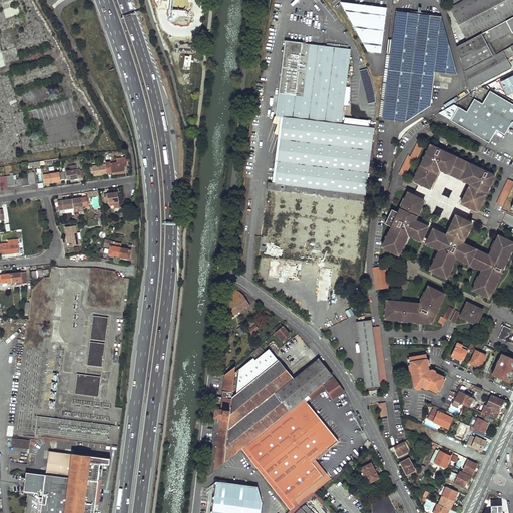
[(464,0),(450,8),(467,40),(500,23),(505,20),(512,16),(512,1),(512,0),(464,0)]
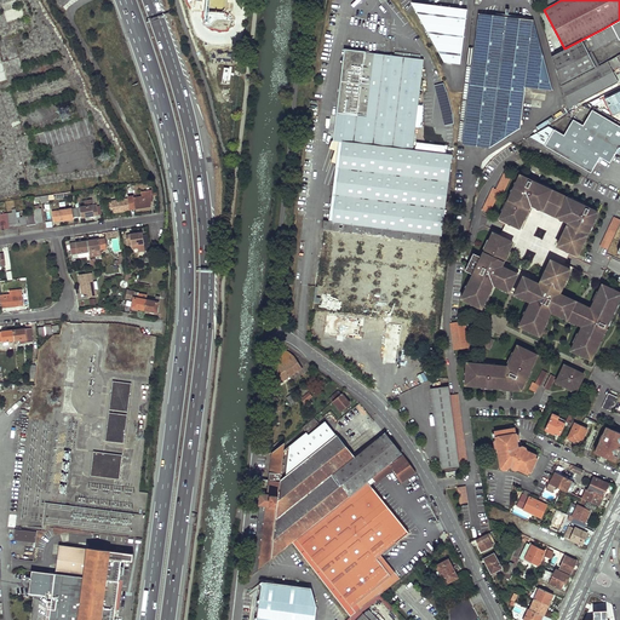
[(3,4),(5,21),(24,18),(23,9),(6,11),(6,4),(3,4)]
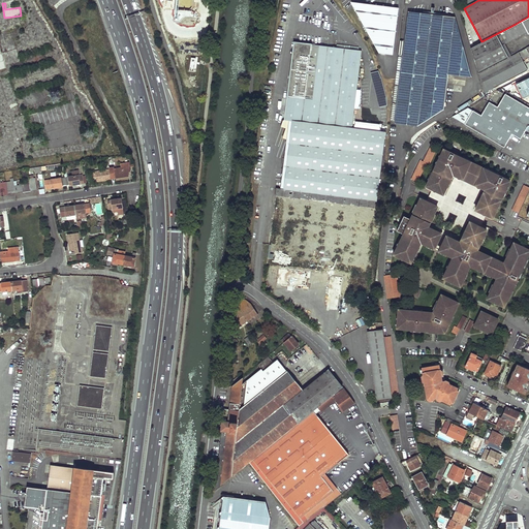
[(353,7),(379,52),(393,53),(398,7),(358,3),(356,5),(356,6),(353,7)]
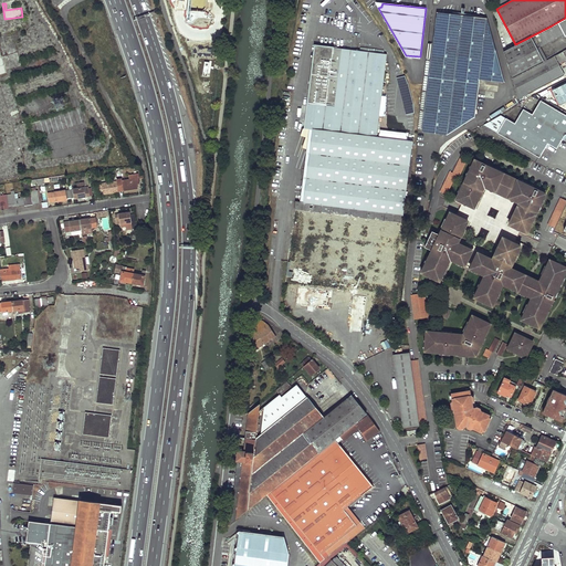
[(437,12),(421,132),(448,135),(475,116),(479,80),(504,83),(486,19),(485,19),(474,17),(463,16),(461,16),(450,14),(449,13),(438,12),(437,12)]
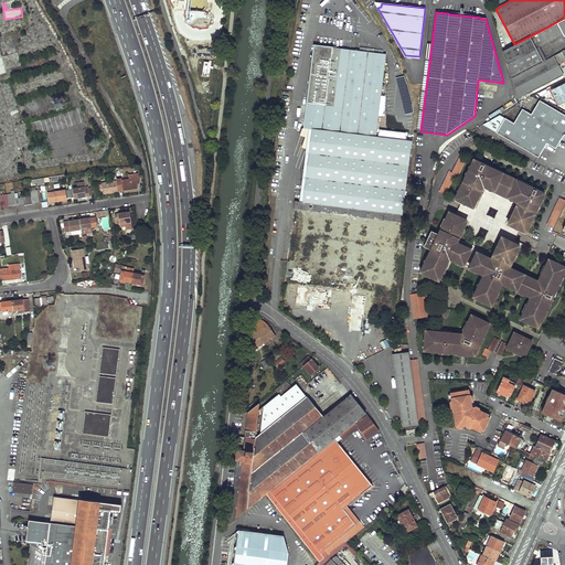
[(556,22),(551,25),(556,36),(562,33),(556,22)]
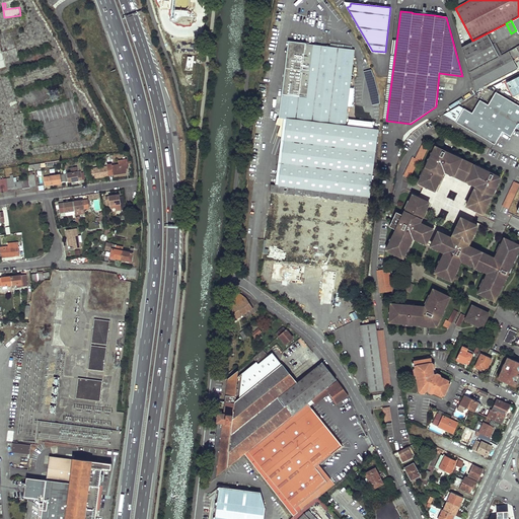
[(461,47),(469,71),(499,56),(492,44),(511,33),(506,23),(472,41),(461,47)]
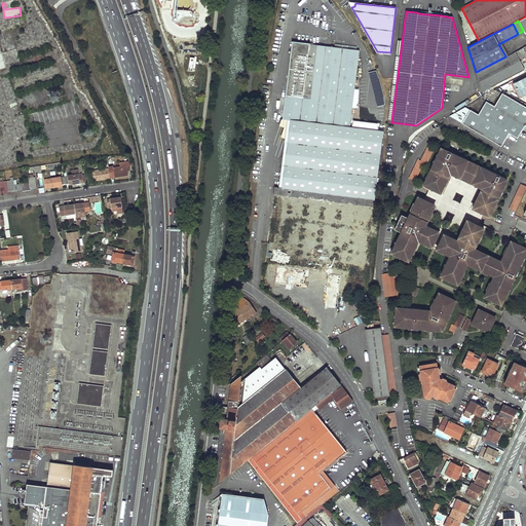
[(312,99),(320,44),(294,41),(288,96),(312,99)]
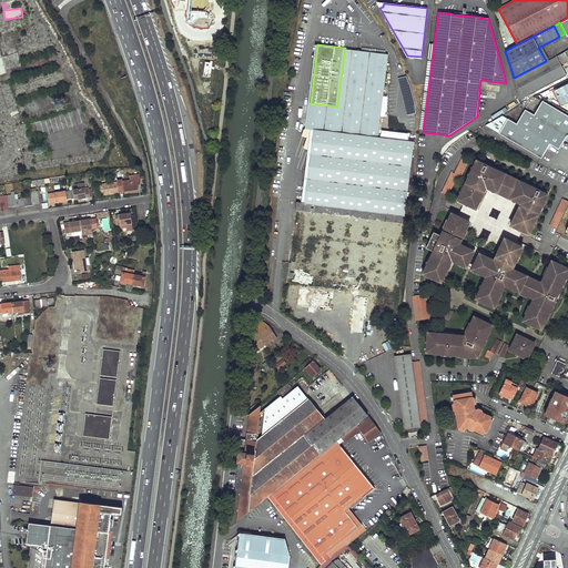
[(337,107),(311,103),(307,128),(316,129),(379,135),(388,52),(350,48),(345,48),(337,107)]
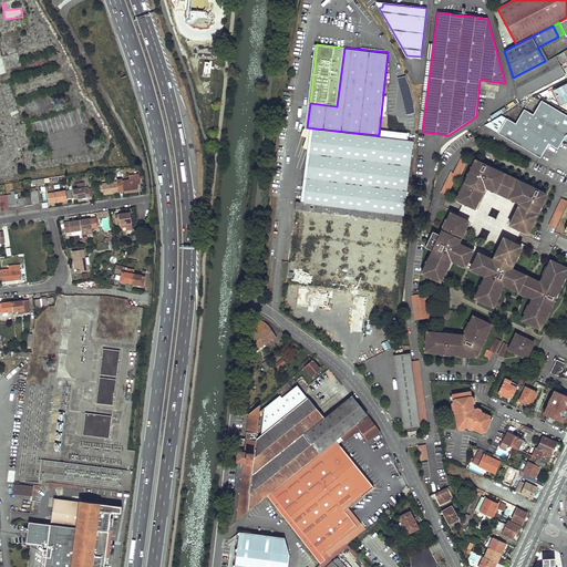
[(513,78),(518,99),(564,75),(558,63),(566,58),(566,55),(564,51),(554,57),(545,61),(513,78)]
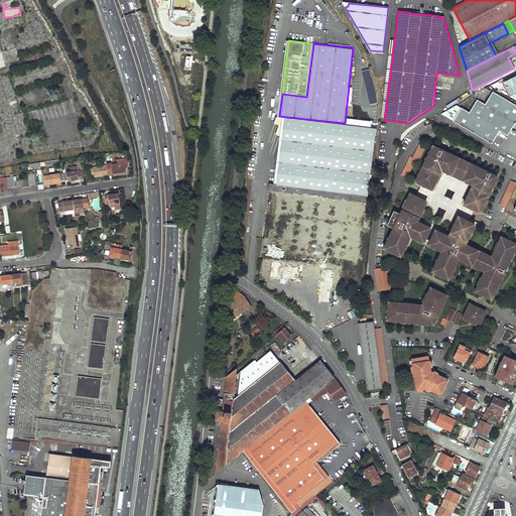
[(481,94),(477,100),(485,105),(493,92),(489,89),(481,94)]
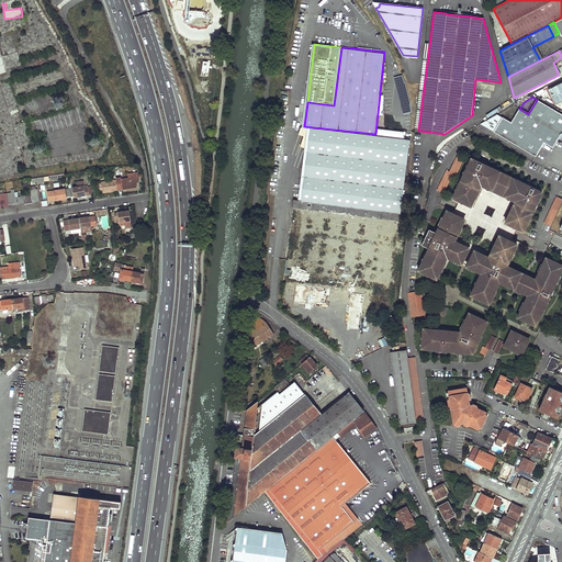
[(503,117),(494,132),(535,157),(543,143),(552,148),(561,134),(561,135),(561,114),(537,100),(528,114),(519,109),(510,123),(503,117)]
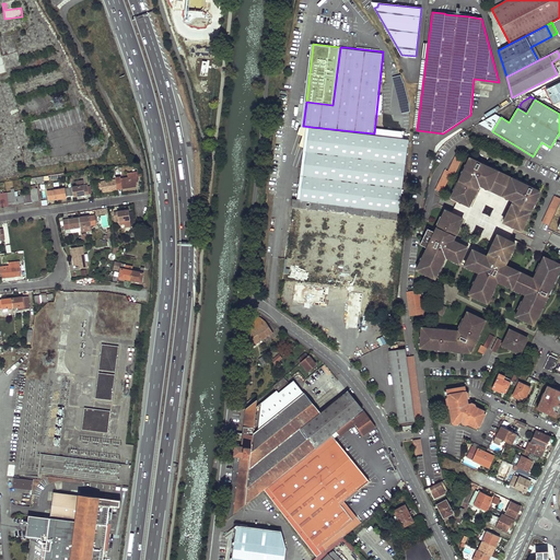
[(479,124),(492,131),(501,117),(496,114),(479,124)]
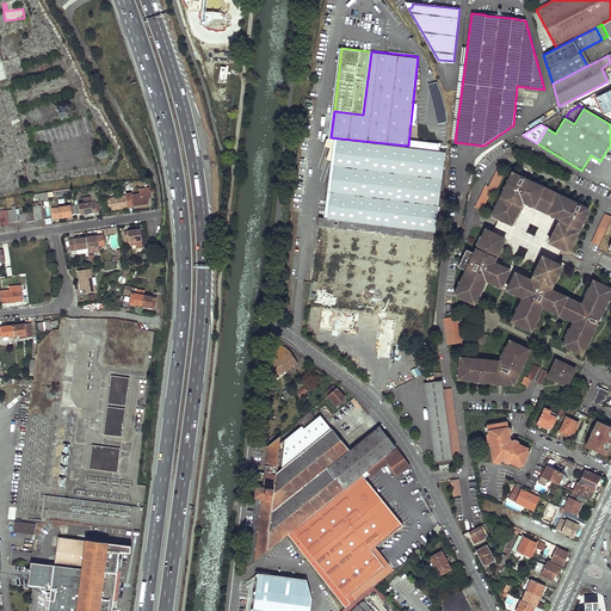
[(54,129),(37,133),(39,147),(59,143),(56,136),(55,136),(54,129)]
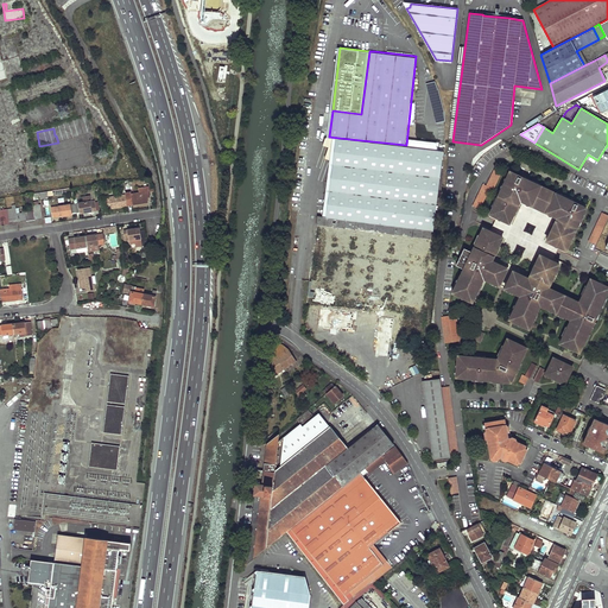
[(339,138),(330,188),(437,201),(443,150),(406,145),(339,138)]
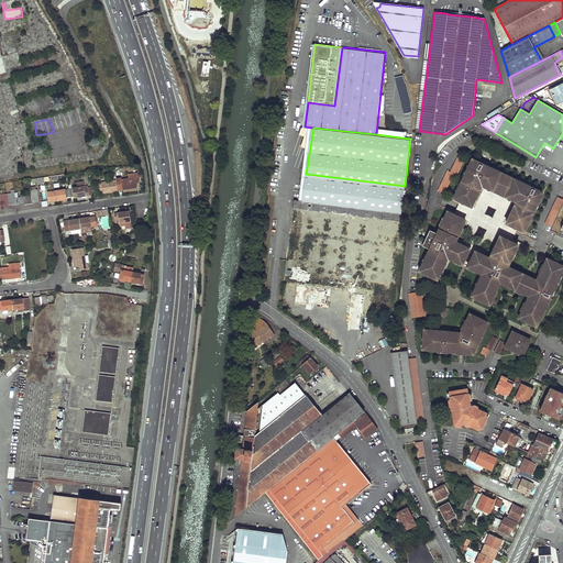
[(460,156),(452,172),(455,174),(459,175),(466,159),(460,156)]
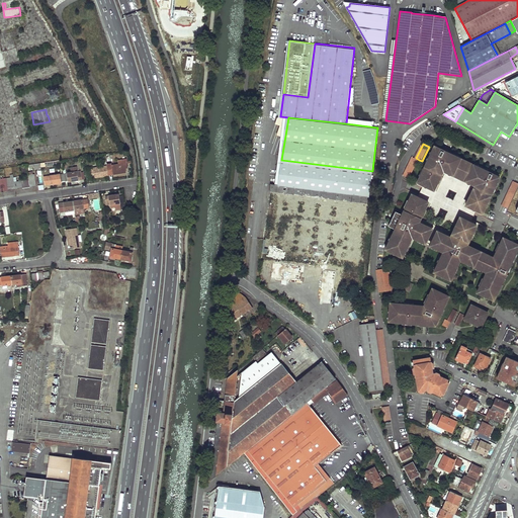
[(422,177),(419,183),(423,185),(433,189),(436,183),(439,184),(442,176),(443,174),(442,173),(443,170),(444,168),(448,170),(447,172),(450,174),(449,174),(450,176),(452,175),(454,176),(455,173),(468,180),(467,182),(468,182),(469,184),(471,184),(475,185),(476,183),(479,185),(478,187),(477,190),(475,189),(473,191),(470,199),(472,200),(468,206),(477,210),(483,213),(486,207),(490,200),(493,195),(499,181),(501,178),(493,174),(493,175),(491,174),(490,175),(487,173),(488,171),(475,165),(462,159),(449,153),(448,155),(445,153),(445,152),(443,151),(444,150),(436,147),(435,150),(428,164),(426,169),(422,177)]
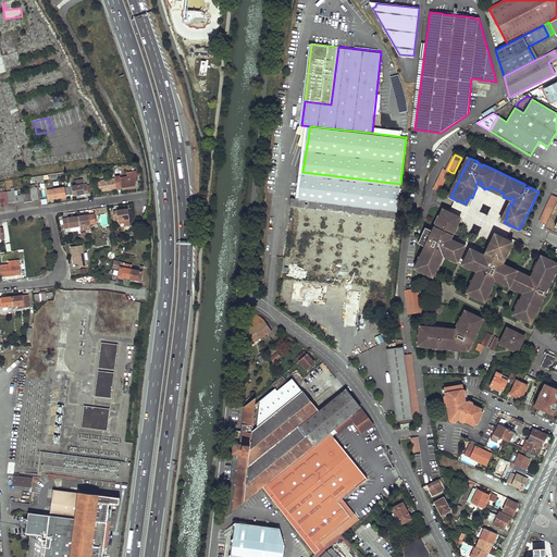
[(466,160),(458,175),(460,176),(468,161),(466,160)]
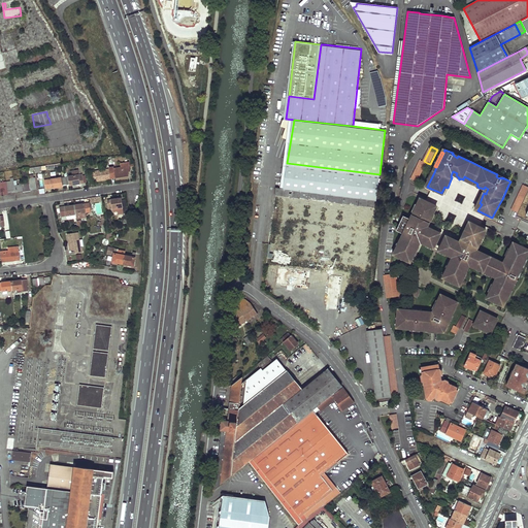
[(472,161),(458,154),(458,156),(471,162),(472,161)]
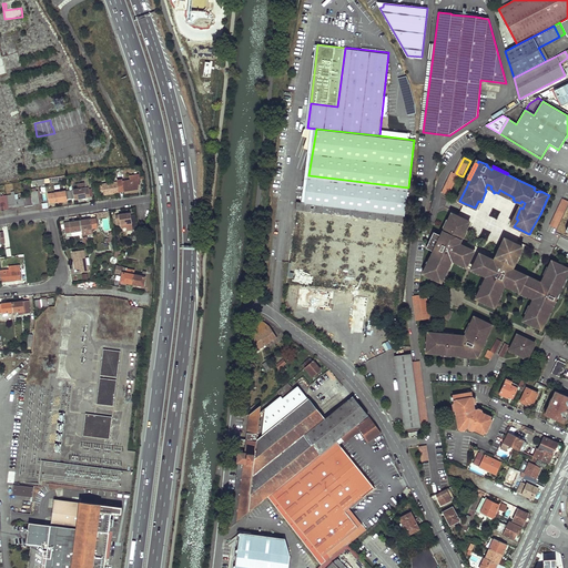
[(454,172),(443,193),(449,196),(459,175),(456,173),(454,172)]
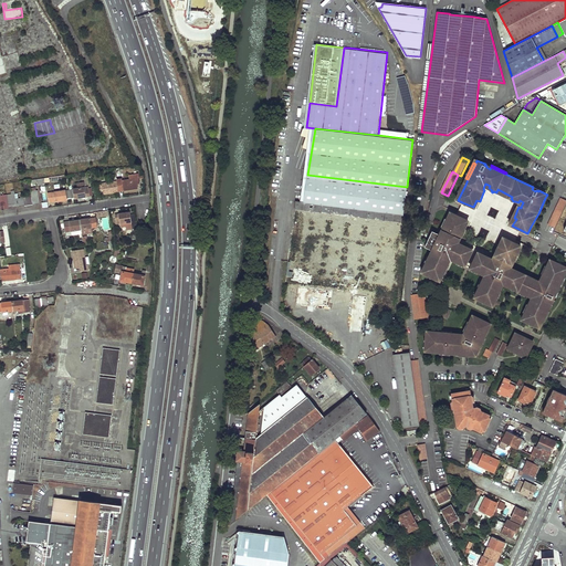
[(307,175),(304,202),(402,213),(407,187),(307,175)]
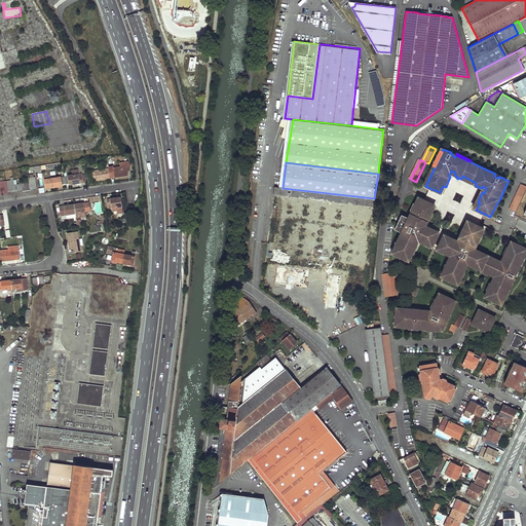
[(97,181),(111,178),(111,177),(109,166),(109,165),(105,165),(106,168),(98,171),(98,168),(94,168),(95,176),(97,176),(97,181)]
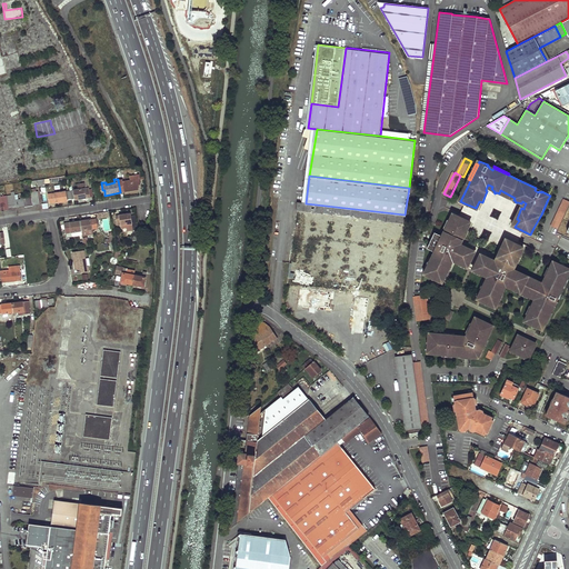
[(125,192),(138,190),(138,186),(140,186),(139,179),(122,181),(122,180),(118,180),(120,191),(123,190),(125,192)]
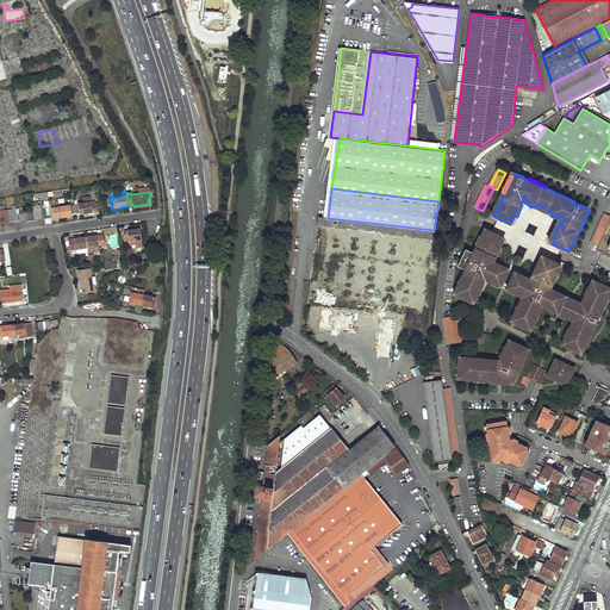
[(81,213),(97,212),(97,211),(95,203),(94,201),(92,201),(91,197),(83,198),(83,203),(75,204),(76,213),(81,213)]
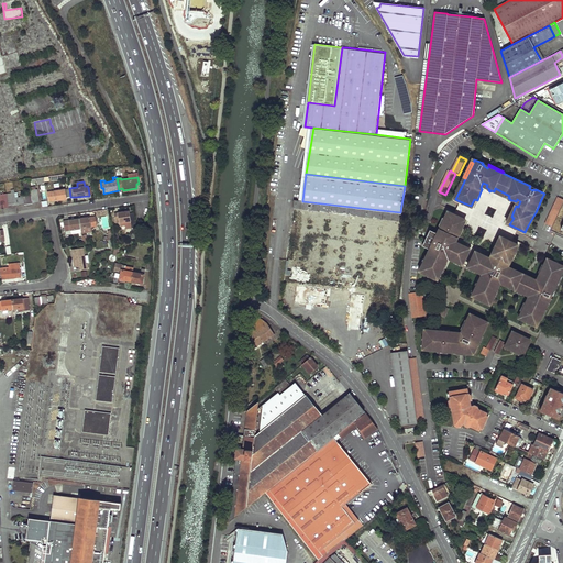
[(48,201),(66,199),(66,198),(70,197),(69,188),(47,191),(48,201)]
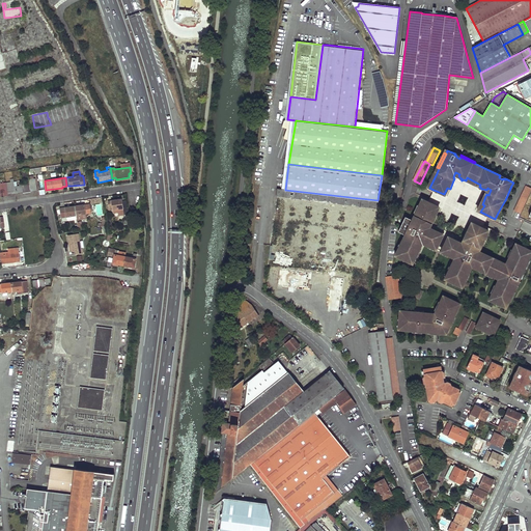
[(466,180),(479,187),(480,185),(467,177),(466,180)]
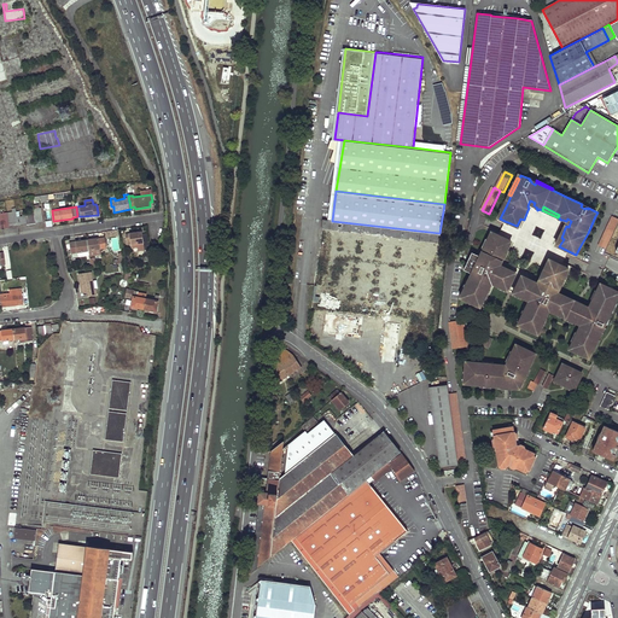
[(9,227),(18,226),(17,216),(16,208),(12,208),(13,211),(6,213),(9,227)]
